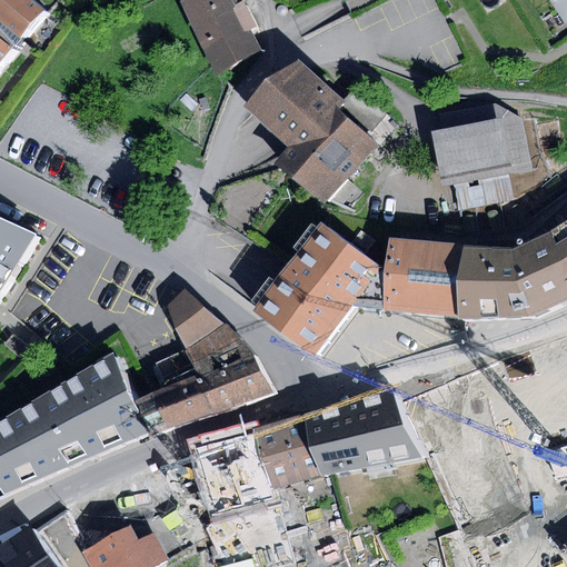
[(0,15),(7,21),(25,0),(0,0),(0,15)]
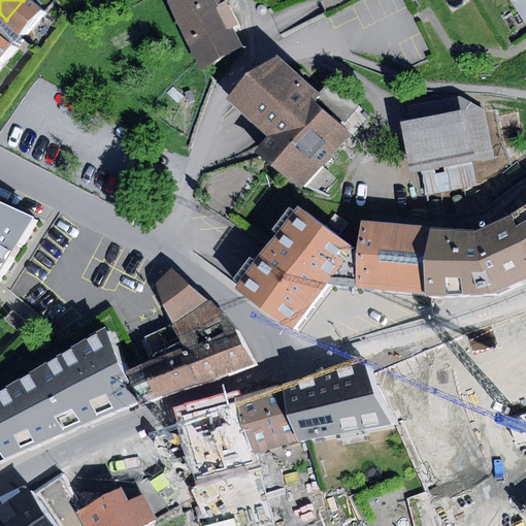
[(23,0),(6,20),(23,34),(43,11),(30,0),(23,0)]
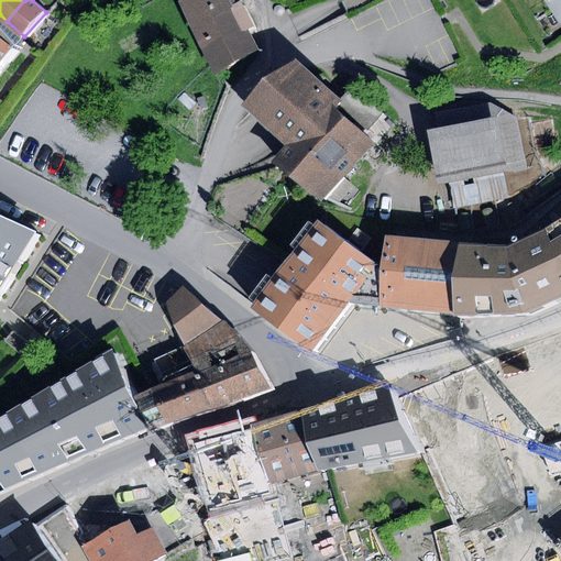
[(178,0),(215,68),(255,47),(245,29),(253,25),(240,0),(238,0),(232,3),(230,0),(178,0)]
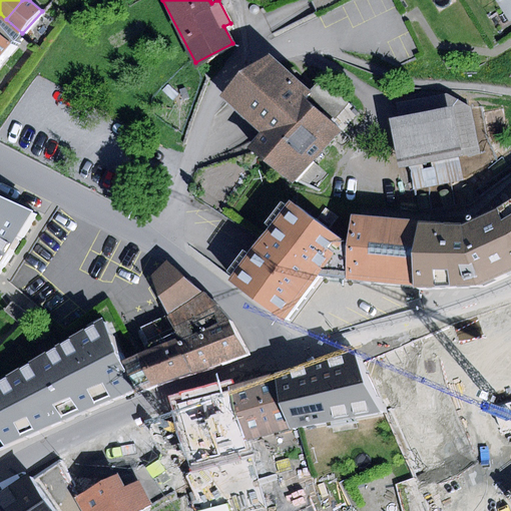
[(311,0),(312,2),(316,10),(336,0),(311,0)]
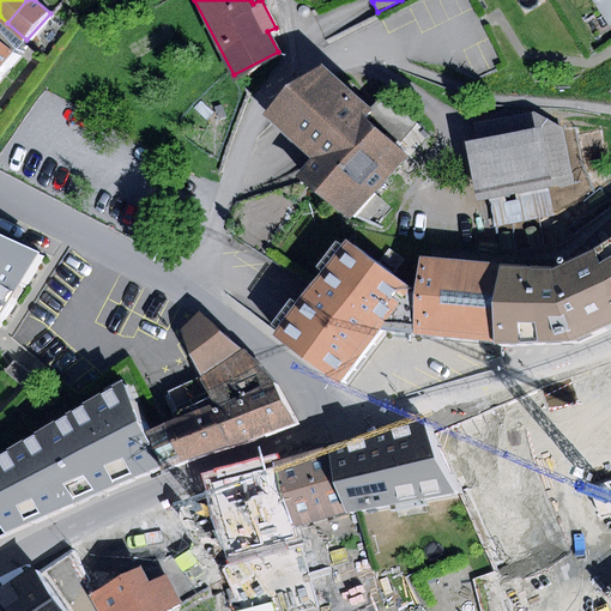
[(592,0),(610,25),(610,24),(610,0),(592,0)]
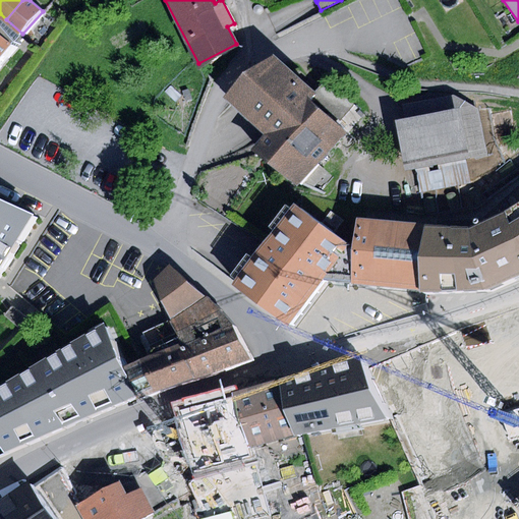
[(0,65),(18,44),(0,23),(0,65)]
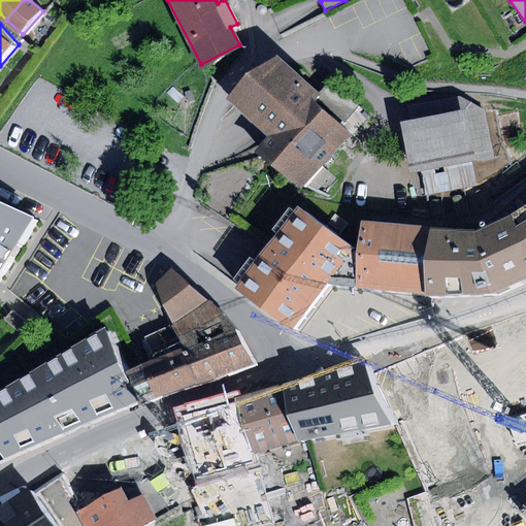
[(318,92),(276,57),(247,73),(225,97),(266,134),(255,152),(300,186),(351,132),(313,99),(318,92)]
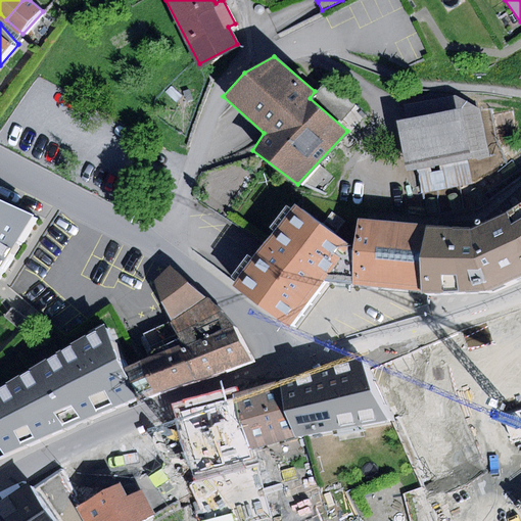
[(331,82),(320,95),(343,116),(356,104),(331,82)]
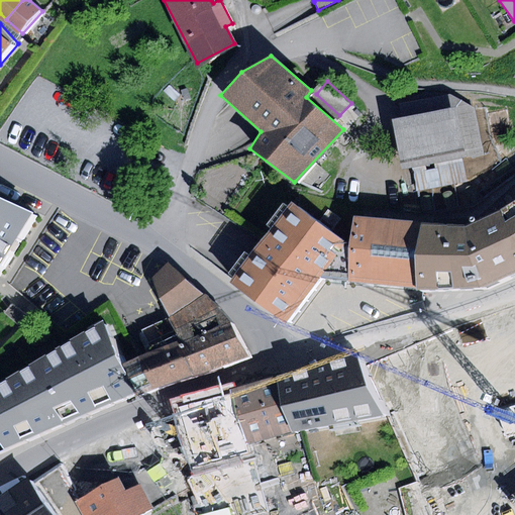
[(406,101),(409,114),(455,105),(464,147),(466,156),(483,152),(473,106),(446,93),(406,101)]
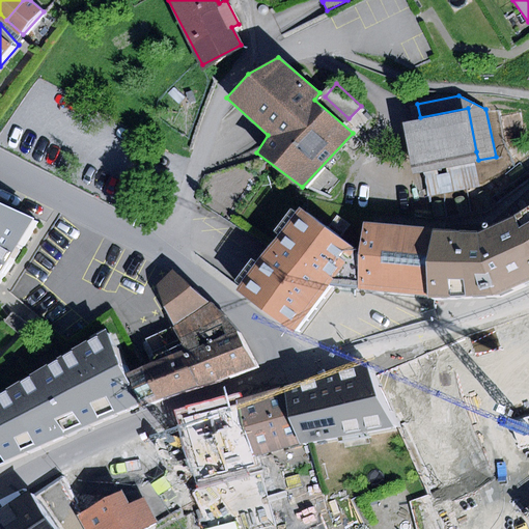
[(420,117),(401,120),(410,164),(476,151),(468,108),(420,117)]
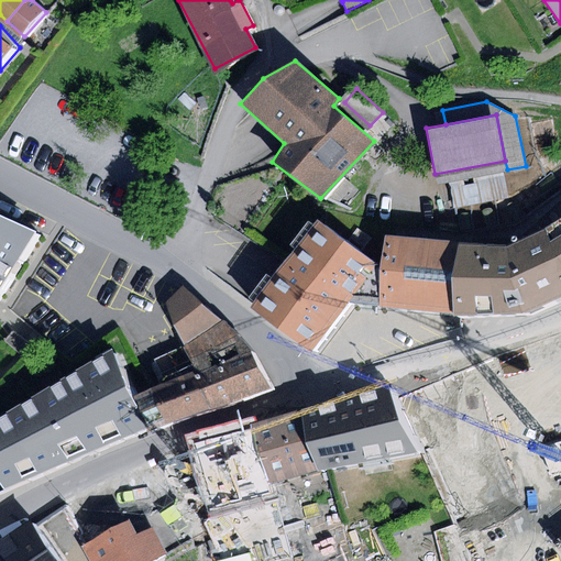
[(0,286),(35,231),(0,215),(0,286)]
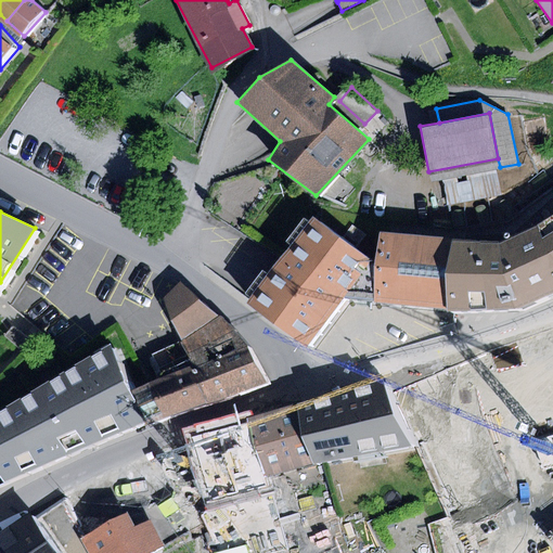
[(552,213),(537,224),(552,251),(552,213)]
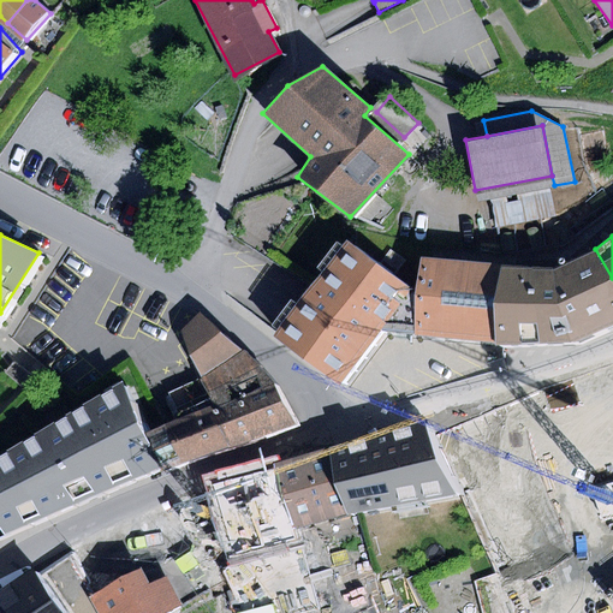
[(346,239),(272,334),(338,382),(382,328),(495,341),(500,267),(501,265),(421,256),(415,289),(411,289),(346,239)]
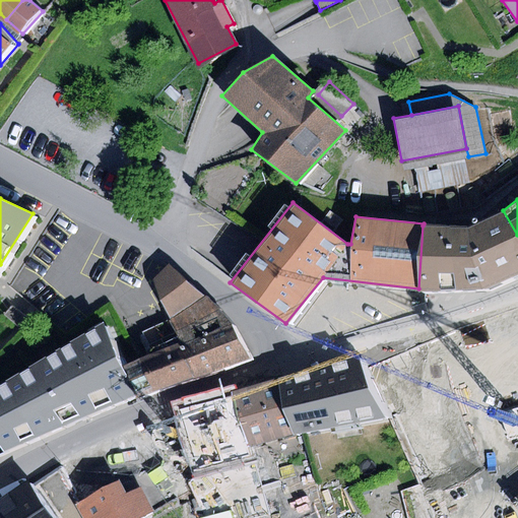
[(427,225),(423,225),(418,288),(482,287),(517,271),(517,235),(503,210),(466,227),(427,225)]
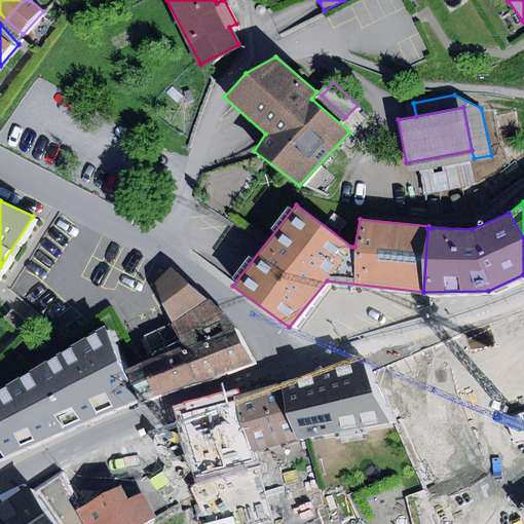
[(206,298),(170,266),(155,284),(183,343),(185,349),(236,328),(208,297),(206,298)]
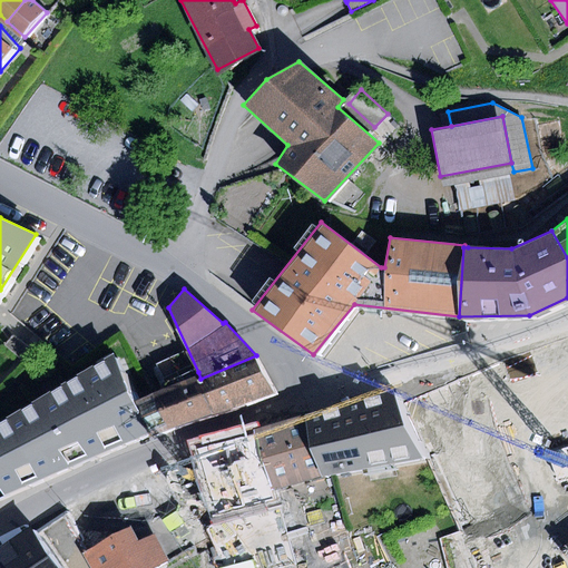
[(10,333),(1,343),(17,356),(26,348),(10,333)]
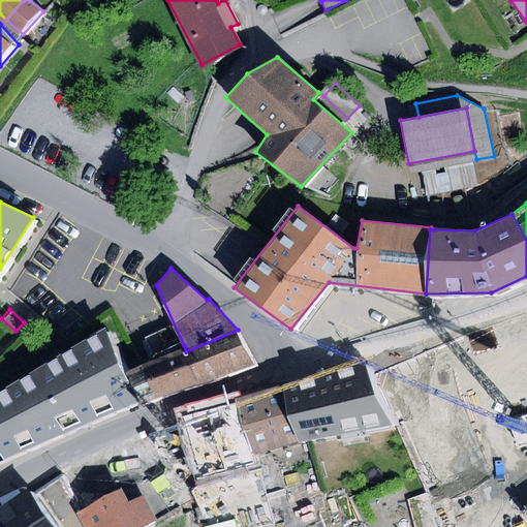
[(149,360),(123,370),(135,404),(137,406),(253,364),(238,330),(186,351),(184,345),(177,348),(166,326),(140,337),(149,360)]
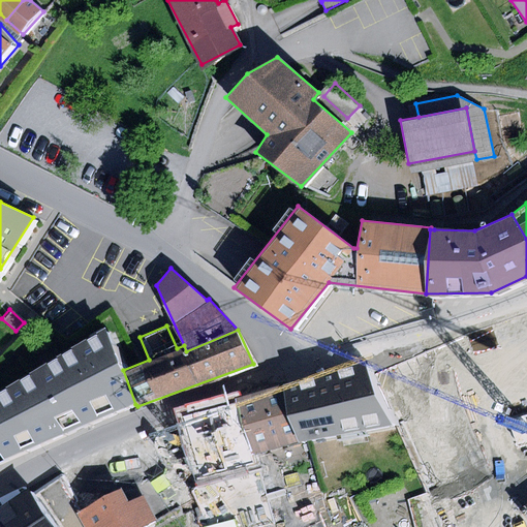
[(123,370),(105,328),(0,390),(0,453),(3,459),(63,433),(54,416),(72,408),(82,426),(135,404),(123,370)]
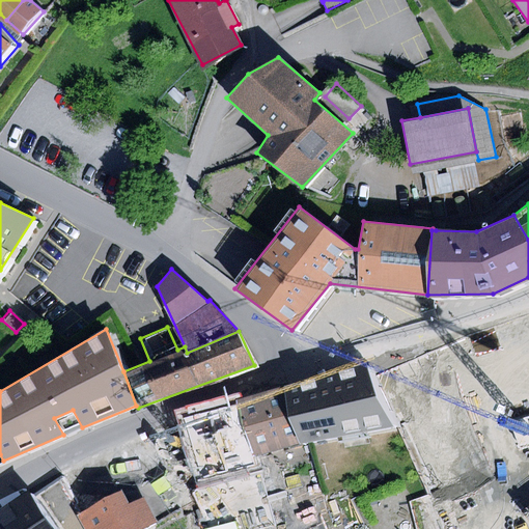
[(424,354),(383,377),(432,468),(473,445),(424,354)]
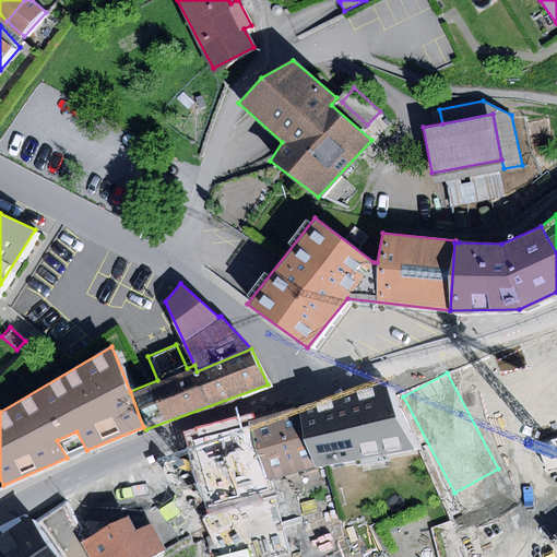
[(384,383),(299,406),(315,465),(414,448),(384,383)]
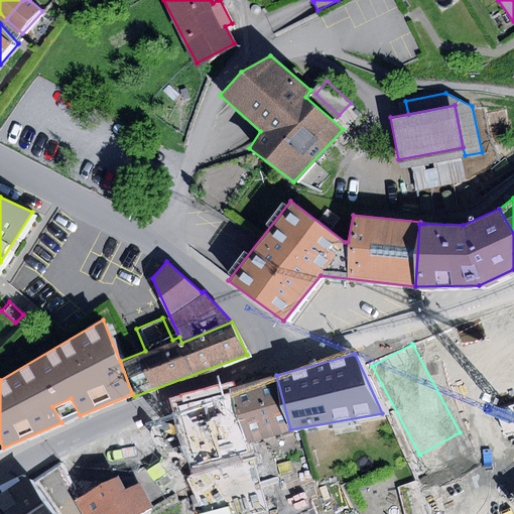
[(228,388),(248,441),(290,429),(276,375),(228,388)]
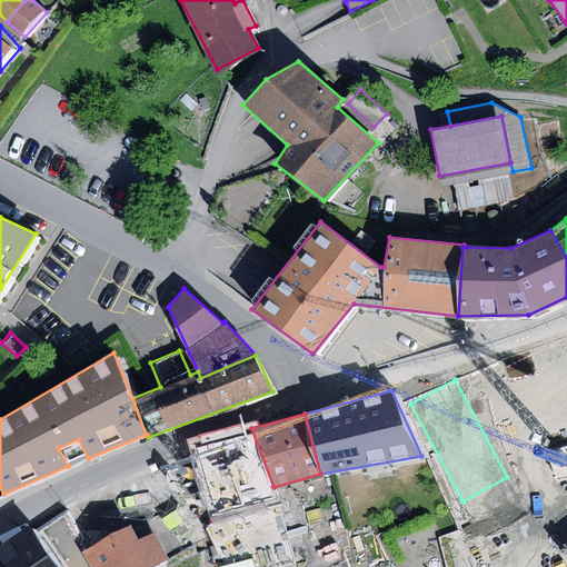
[(57,566),(27,524),(0,541),(0,566),(57,566)]
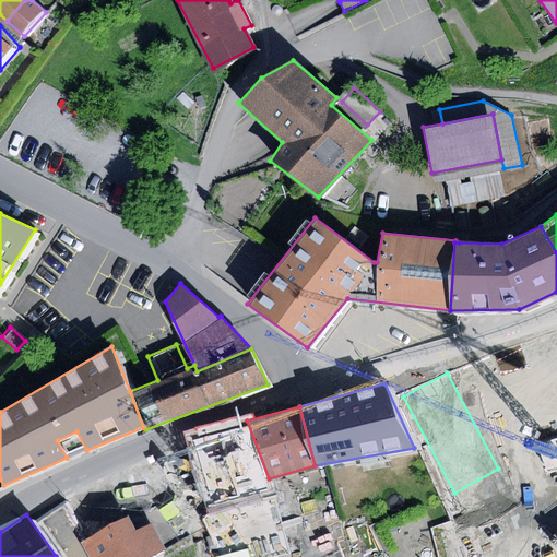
[(130,517),(80,538),(90,556),(145,556),(164,547),(152,521),(134,529),(130,517)]
